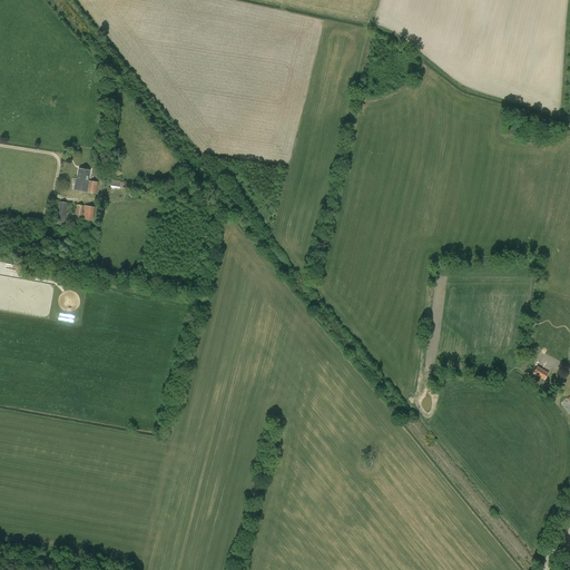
[(79,169),(77,179),(76,179),(75,190),(96,194),(98,183),(88,182),(90,170),(79,169)]
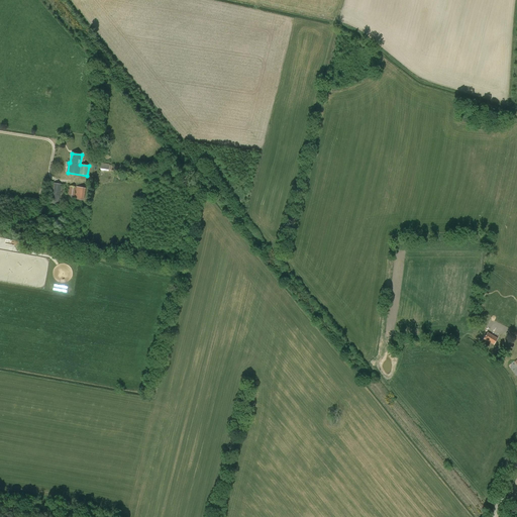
[(50,203),(59,204),(62,185),(55,183),(50,203)]
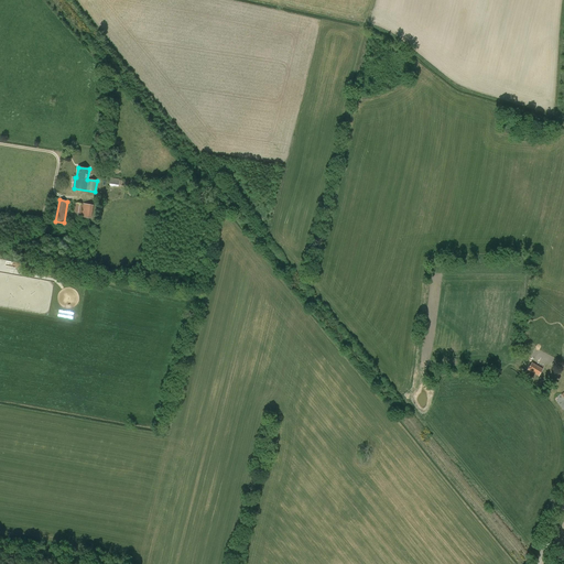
[(75,213),(75,216),(80,217),(83,204),(75,203),(73,213),(75,213)]
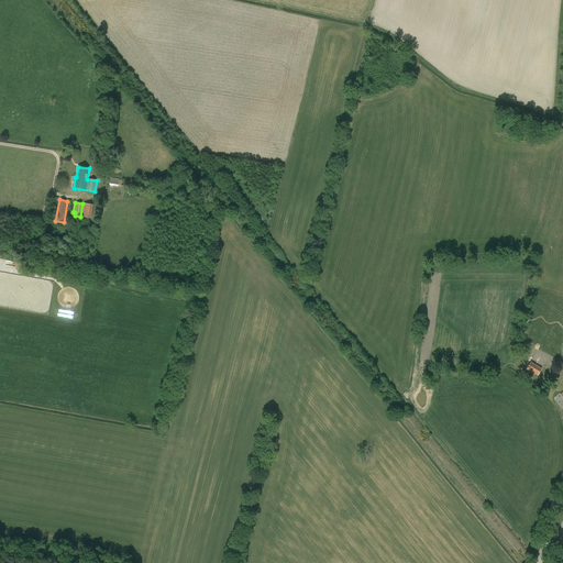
[(81,217),(91,218),(94,205),(83,203),(81,217)]
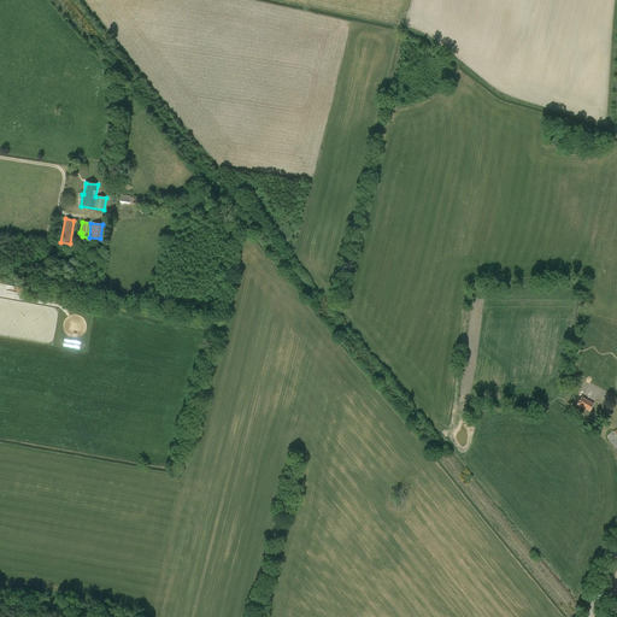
[(582,397),(577,405),(589,412),(594,404),(582,397)]
